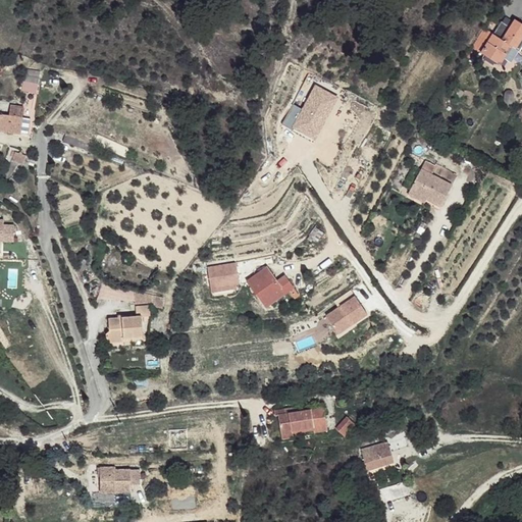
[(490,35),(479,53),(499,66),(503,59),(510,47),(515,50),(521,39),(521,23),(514,19),(508,30),(501,41),(490,35)]
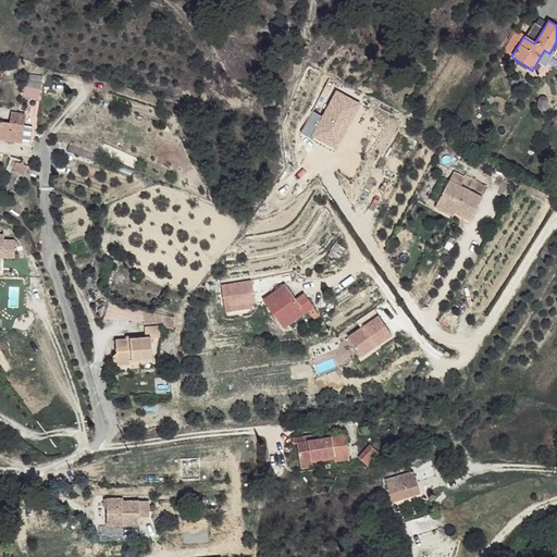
[(531,25),(523,37),(534,44),(542,32),(531,25)]
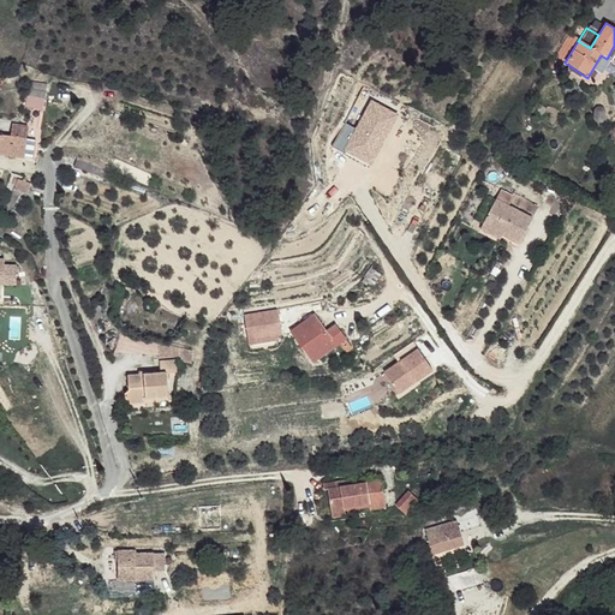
[(551,55),(565,63),(578,41),(566,34),(551,55)]
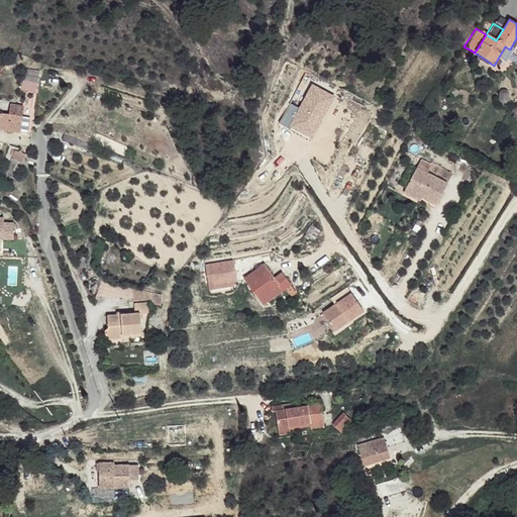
[(505,46),(498,59),(503,62),(510,49),(505,46)]
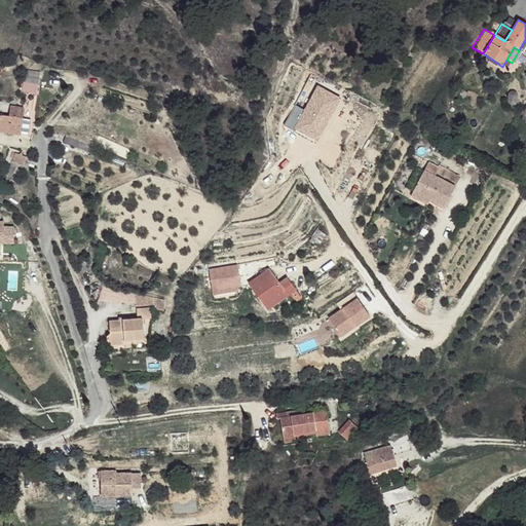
[(36,92),(40,72),(25,68),(20,88),(36,92)]
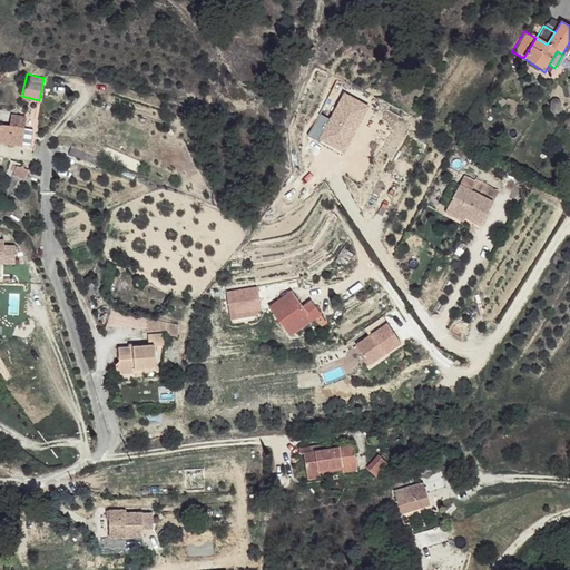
[(0,145),(12,146),(13,127),(0,126),(0,145)]
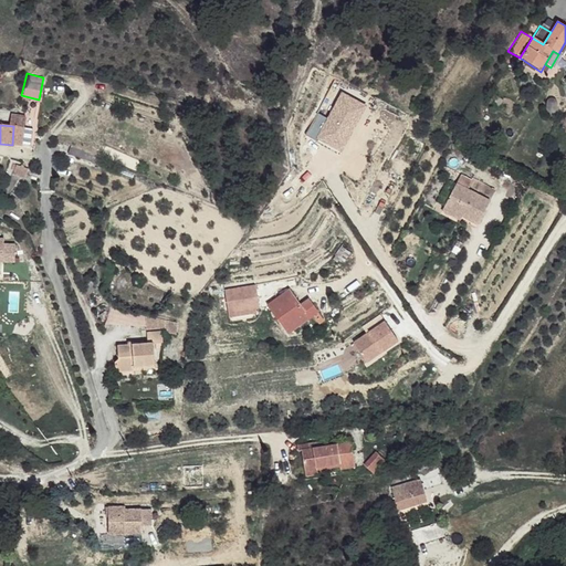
[(13,126),(12,145),(22,146),(24,127),(13,126)]
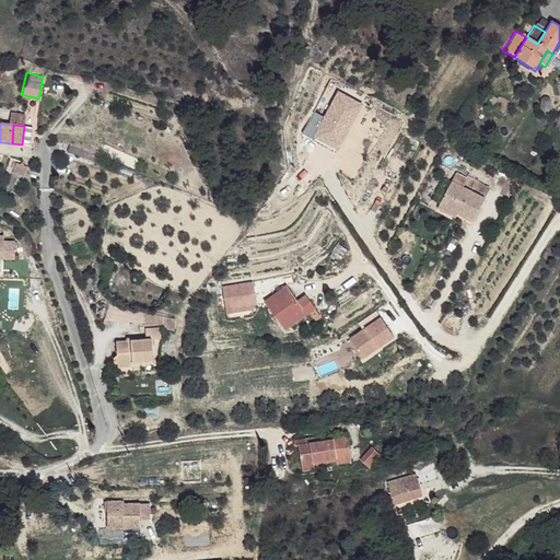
[(16,165),(11,176),(21,179),(25,168),(16,165)]
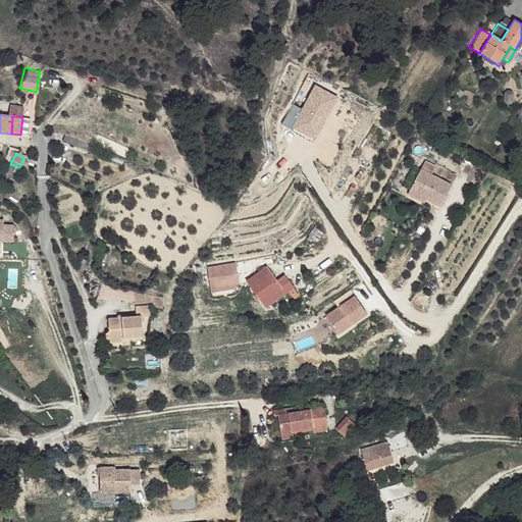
[(410,191),(419,196),(429,174),(420,170),(410,191)]
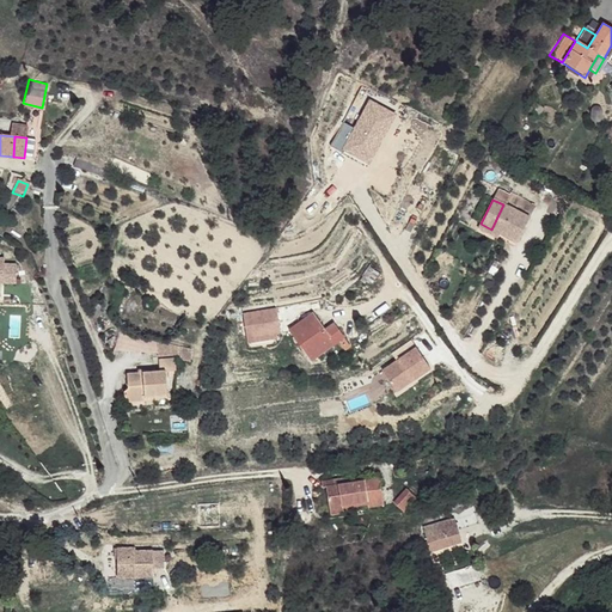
[(503,204),(491,230),(501,234),(518,243),(530,219),(503,204)]
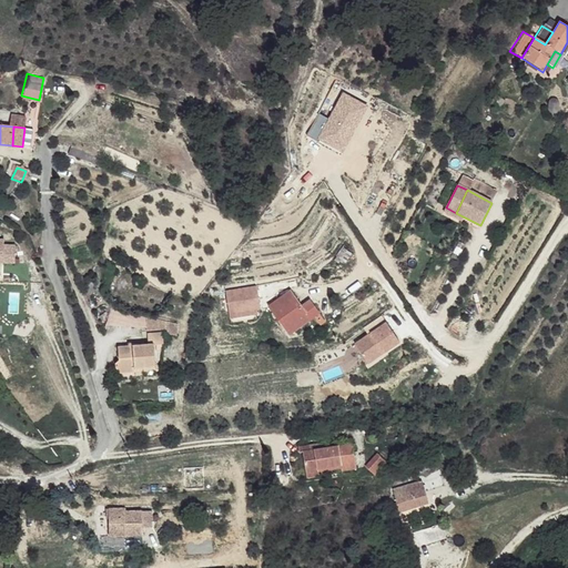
[(445,212),(454,217),(456,213),(446,208),(445,212)]
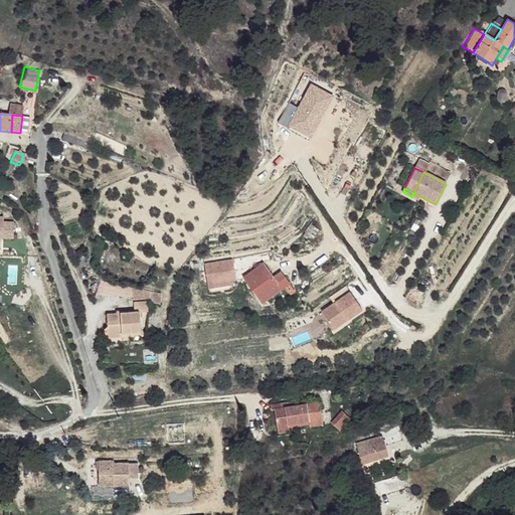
[(0,236),(13,236),(13,220),(3,220),(3,213),(0,213),(0,236)]
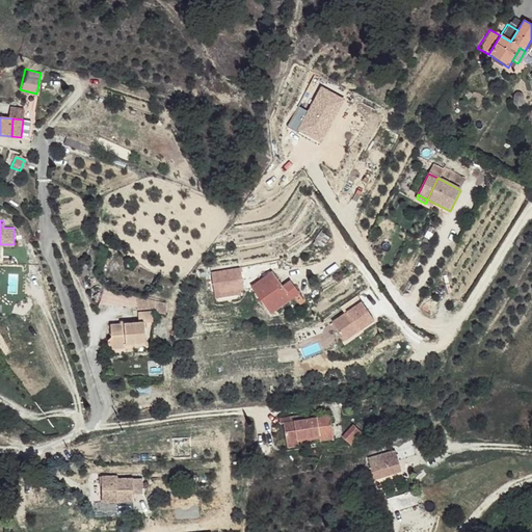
[(210,268),(213,295),(243,293),(241,266),(210,268)]
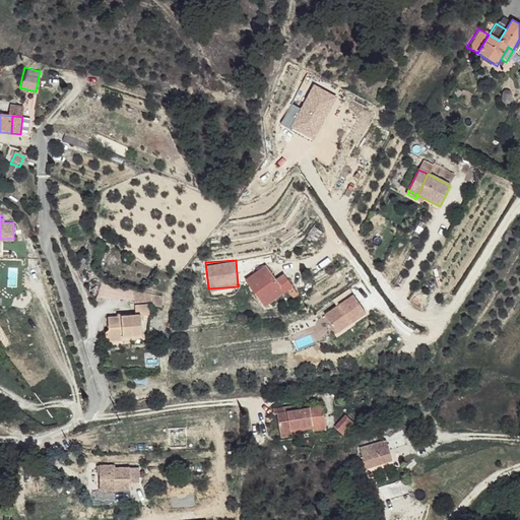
[(268,264),(250,282),(264,298),(268,293),(274,298),(287,286),(290,290),(300,282),(287,270),(281,277),(268,264)]
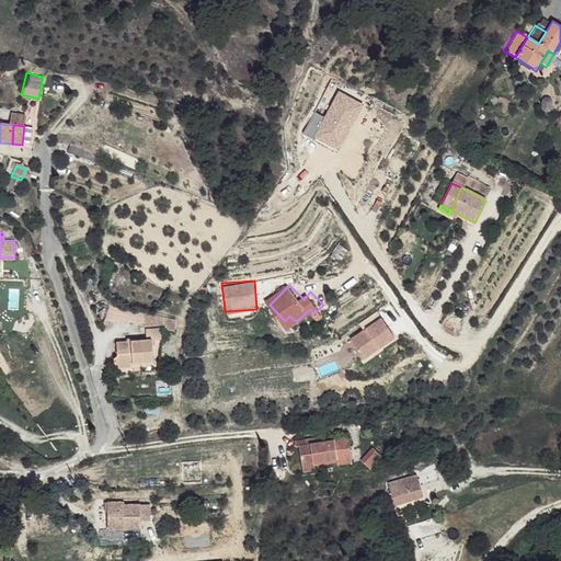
[(289,316),(285,321),(295,331),(313,313),(310,309),(296,321),(289,316)]
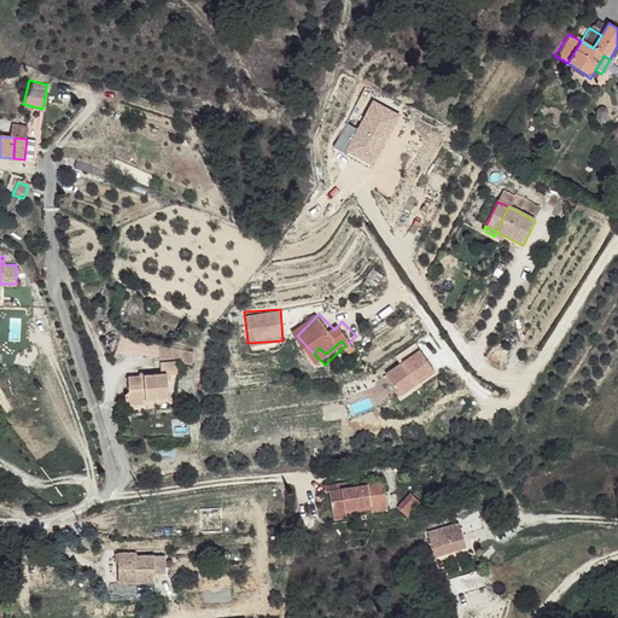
[(192,351),(157,345),(158,360),(180,360),(180,363),(190,363),(192,351)]
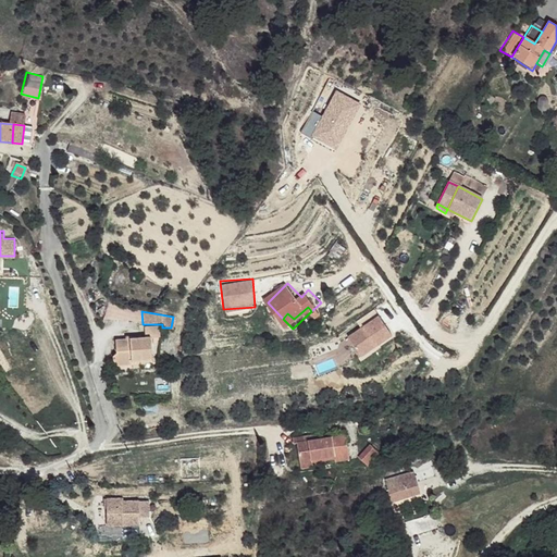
[(381,320),(364,332),(376,347),(392,336),(381,320)]
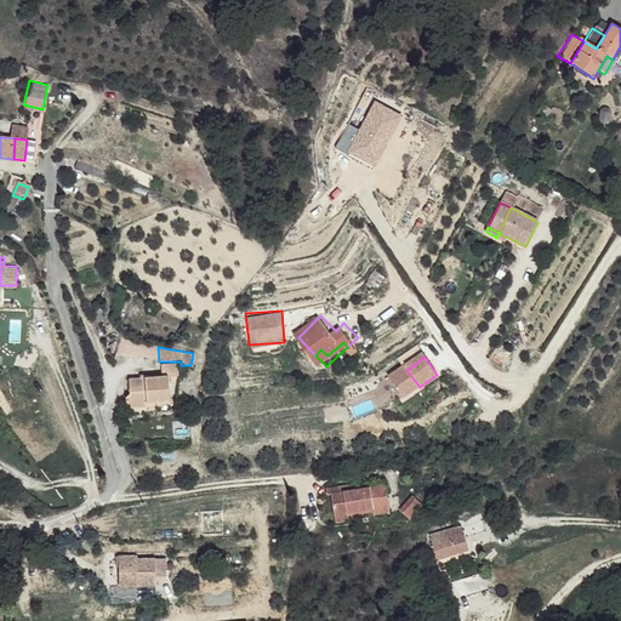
[(160,377),(126,380),(127,394),(123,398),(124,404),(129,408),(146,406),(146,403),(169,400),(166,377),(176,376),(176,364),(160,364),(160,377)]
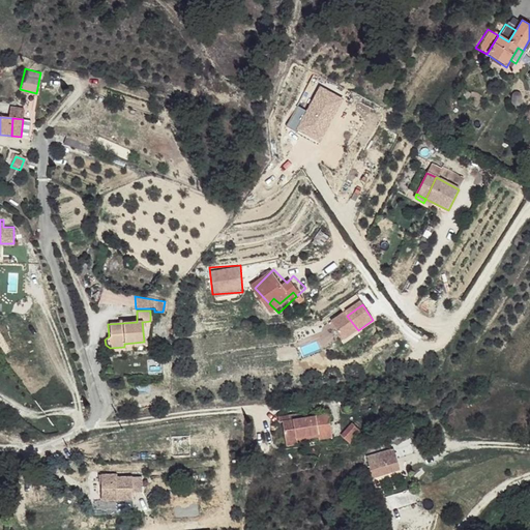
[(282,430),(286,448),(298,446),(298,441),(304,440),(304,437),(310,436),(311,439),(319,437),(320,442),(332,440),(328,417),(288,428),(288,424),(275,427),(276,431),(282,430)]
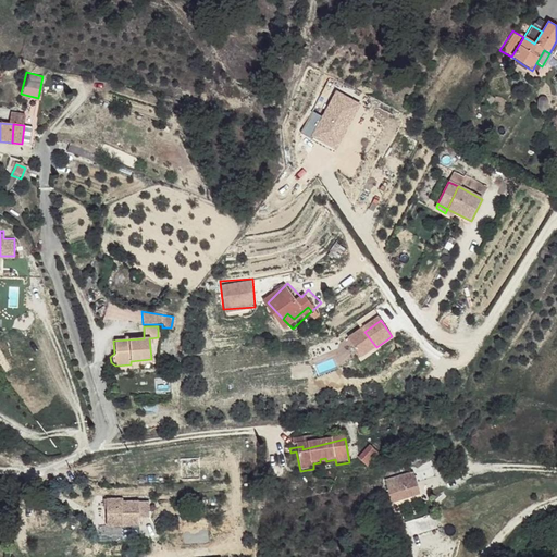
[(383,445),(373,440),(367,454),(376,459),(383,445)]
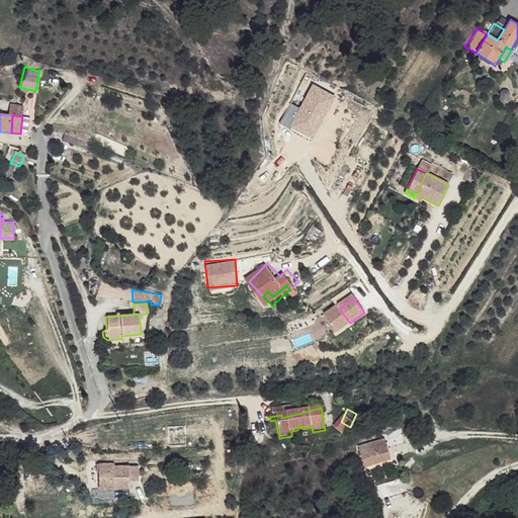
[(358,447),(362,464),(391,458),(387,449),(407,443),(403,432),(382,439),(381,440),(374,442),(373,443),(358,447)]
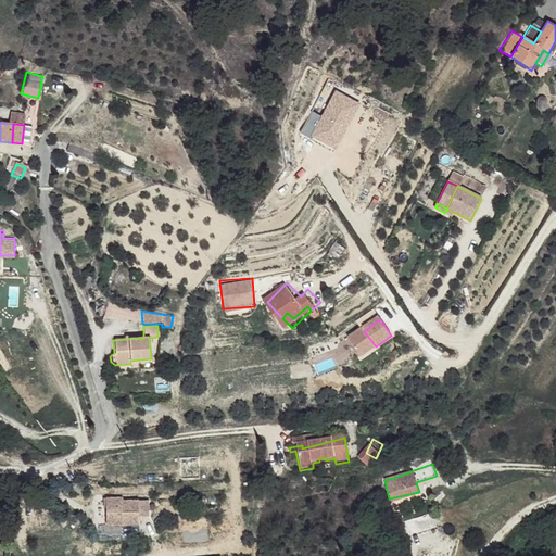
[(104,496),(104,518),(119,518),(121,523),(137,523),(137,517),(147,516),(147,498),(121,498),(122,495),(104,496)]
